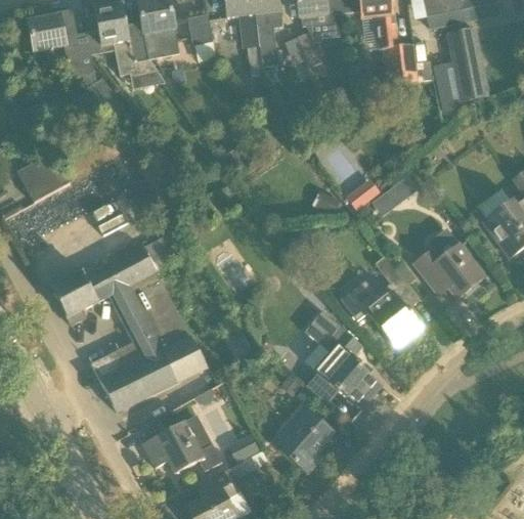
[(177,41),(175,27),(169,0),(137,0),(141,20),(127,24),(134,61),(149,58),(149,56),(164,53),(163,52),(177,49),(175,41),(177,41)]
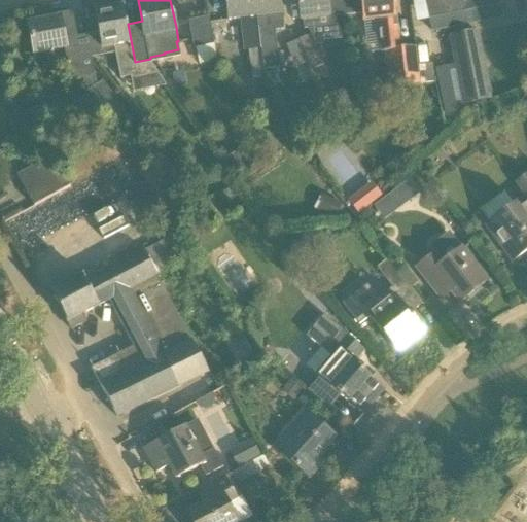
[(258,25),(256,13),(255,0),(225,0),(227,16),(241,14),(242,28),(244,48),(248,47),(260,45),(258,25)]
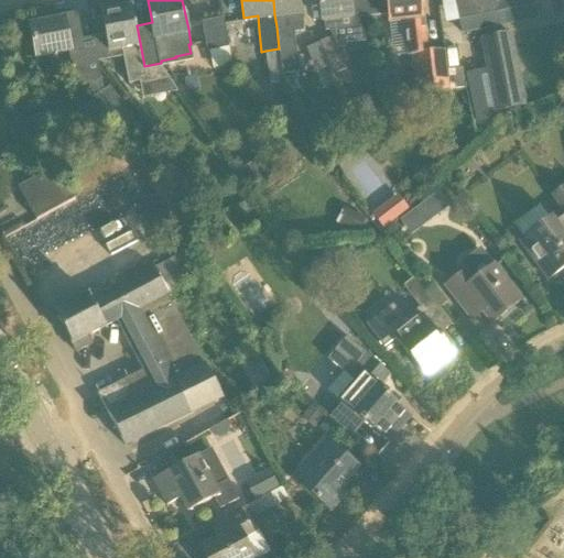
[(294,65),(289,26),(288,12),(302,11),(301,0),(273,0),(274,14),(277,26),(279,48),(280,56),(281,66),(283,66),(294,65)]
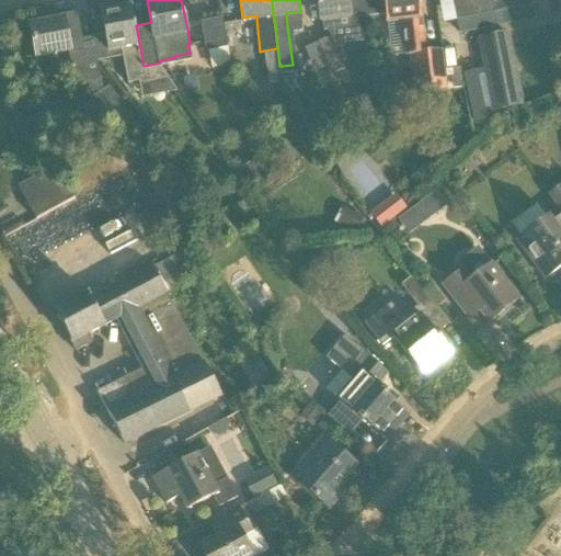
[(318,0),(320,18),(323,18),(324,27),(329,26),(331,33),(319,37),(332,69),(345,65),(336,44),(343,42),(336,25),(352,24),(351,14),(363,13),(361,0),(318,0)]
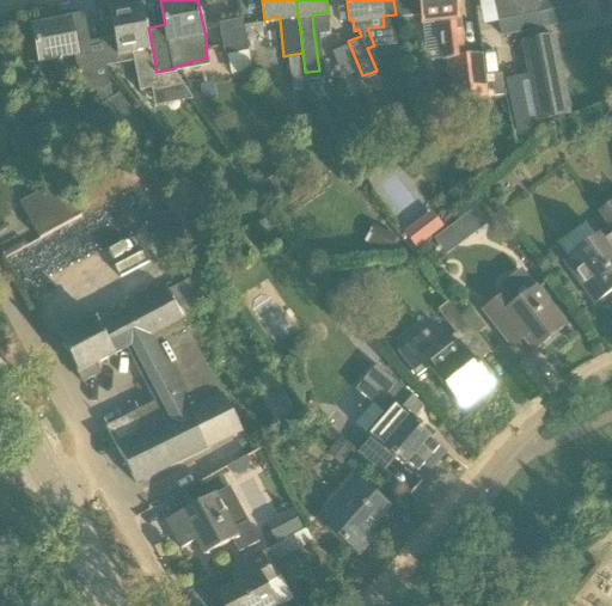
[(484,50),(464,51),(458,0),(393,0),(396,14),(421,11),(421,20),(439,19),(444,56),(451,55),(456,98),(488,96),(488,93),(485,72),(484,50)]
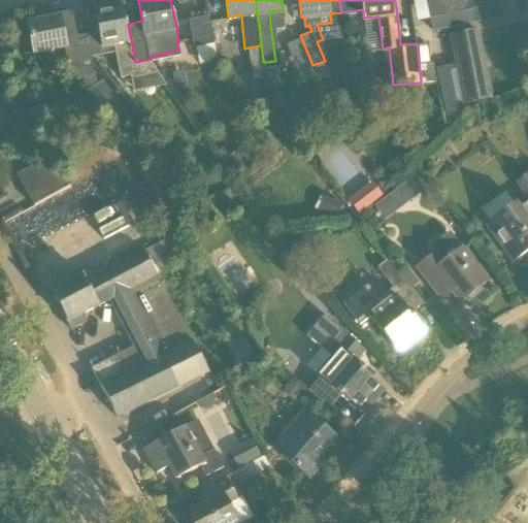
[(447,11),(474,6),(472,0),(426,0),(428,8),(446,5),(447,11)]
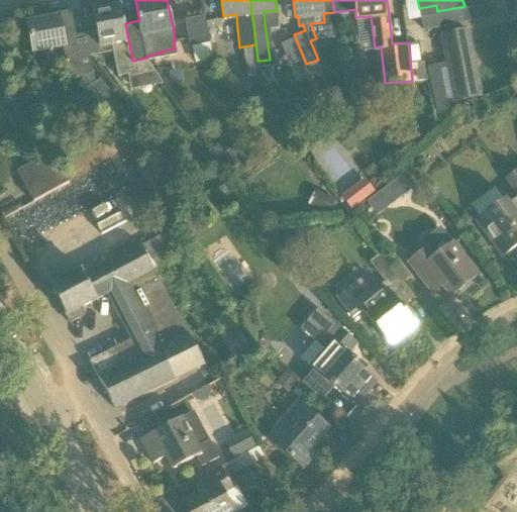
[(125,23),(121,3),(92,8),(96,29),(86,31),(90,53),(113,48),(116,64),(118,64),(120,74),(129,72),(132,87),(164,81),(147,58),(132,61),(125,23)]
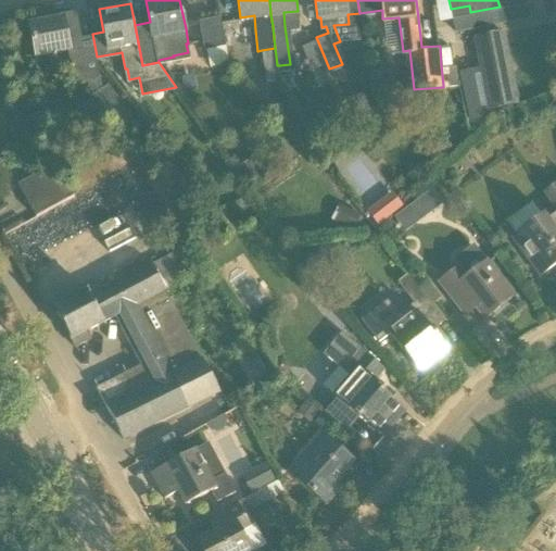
[(88,97),(119,138),(140,123),(109,82),(102,86),(97,57),(92,34),(81,36),(76,9),(62,12),(62,15),(30,22),(36,53),(68,47),(75,82),(88,78),(91,95),(88,97)]
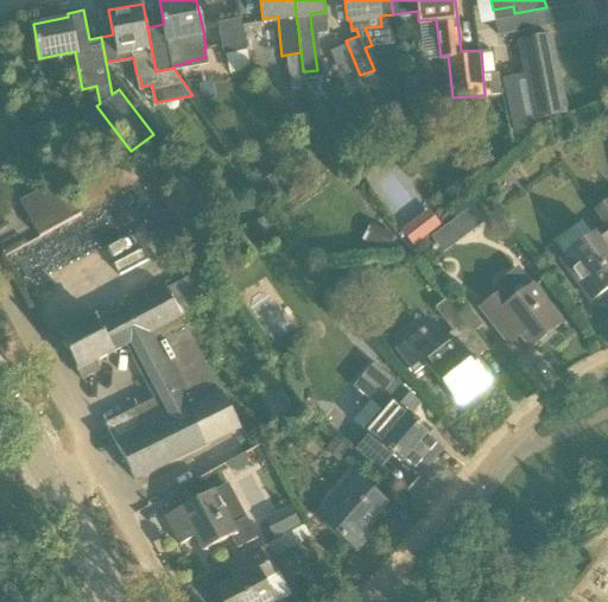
[(223,52),(247,48),(241,16),(217,19),(223,52)]
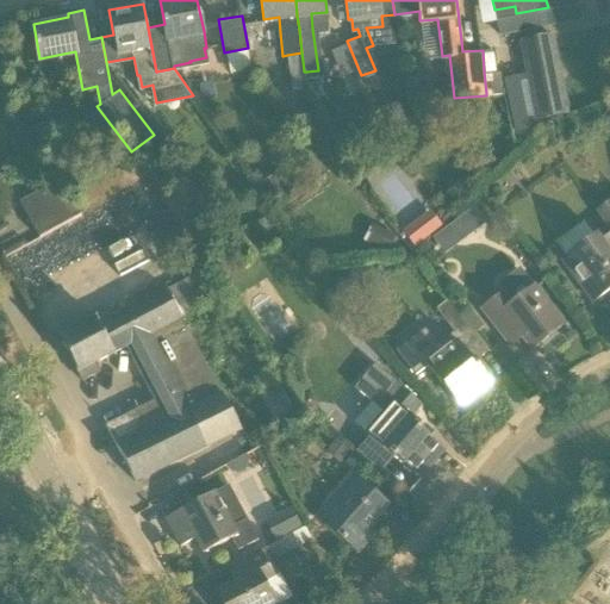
[(518,37),(535,119),(568,112),(552,31),(518,37)]
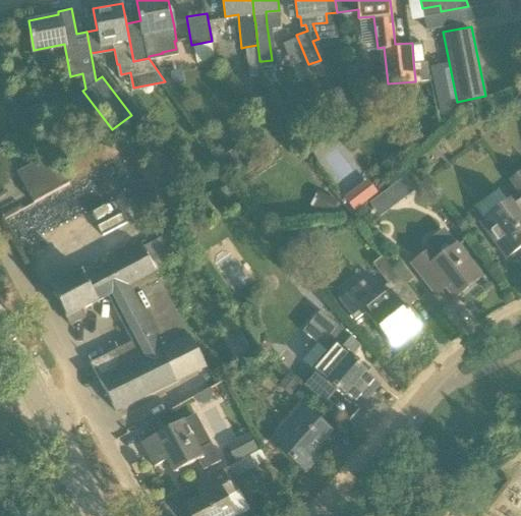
[(262,61),(259,61),(258,52),(246,54),(247,62),(249,72),(263,71),(262,61)]
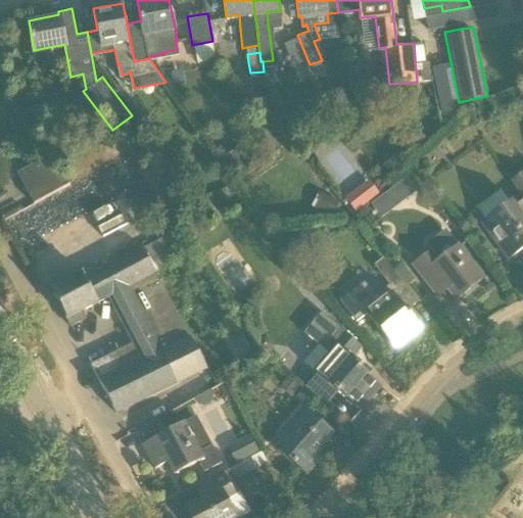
[(448,62),(434,63),(439,107),(453,106),(448,62)]
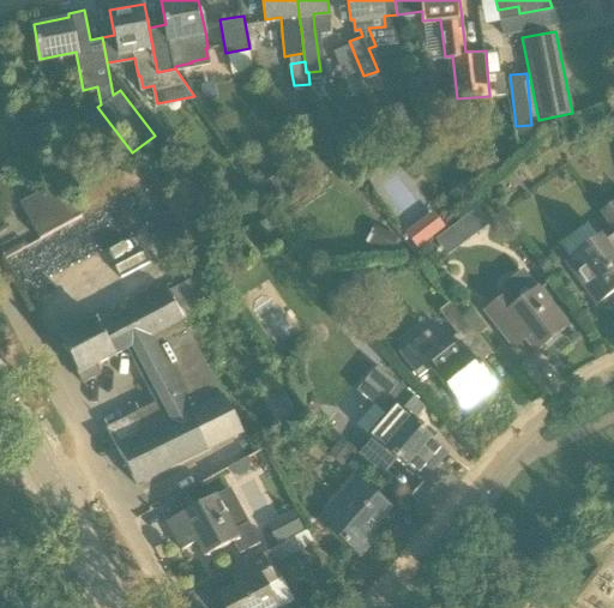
[(272,204),(293,193),(281,170),(260,181),(272,204)]
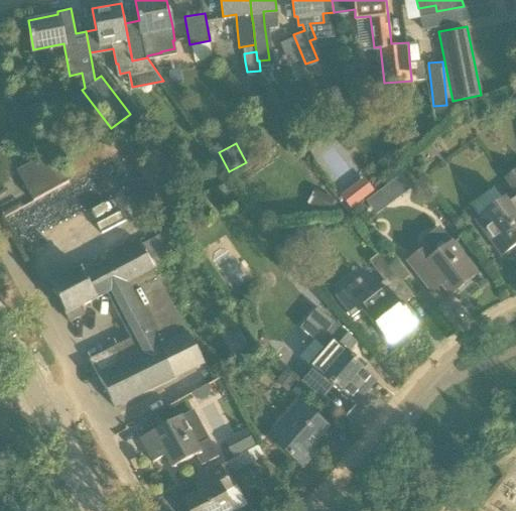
[(49,150),(36,157),(17,166),(35,198),(66,180),(49,150)]
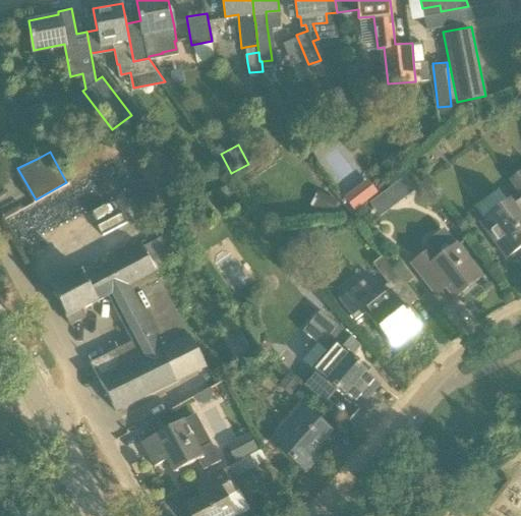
[(520,169),(510,177),(520,190),(480,220),(507,255),(520,244),(520,212),(516,207),(520,203),(520,169)]
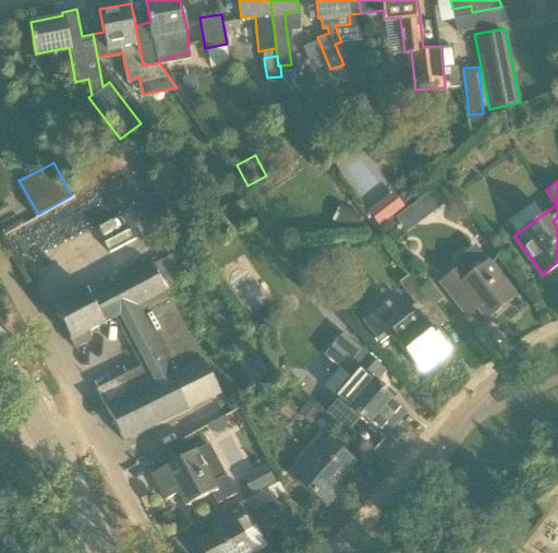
[(417,205),(427,217),(440,206),(431,194),(417,205)]
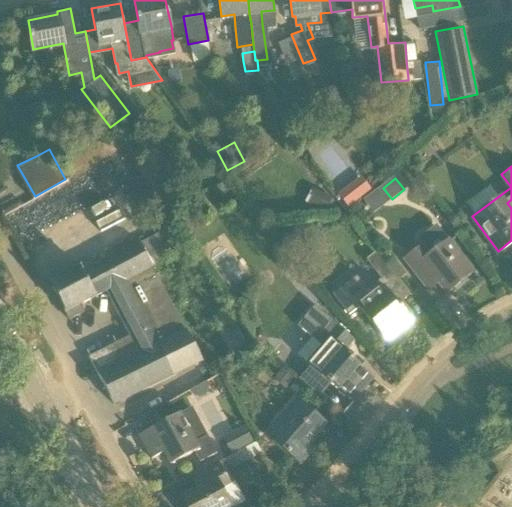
[(350,182),(338,191),(348,204),(360,195),(350,182)]
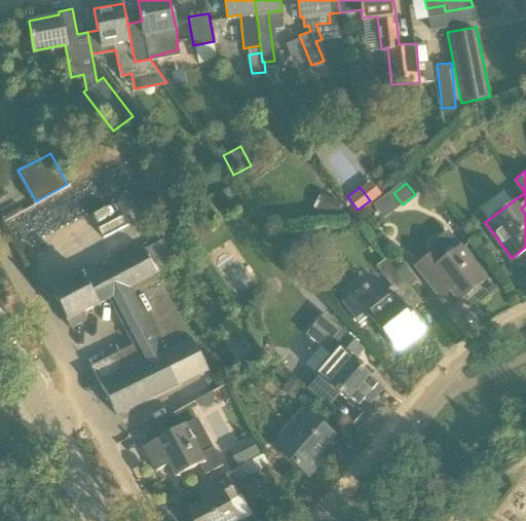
[(321,189),(313,205),(328,212),(334,215),(342,200),(335,196),(321,189)]
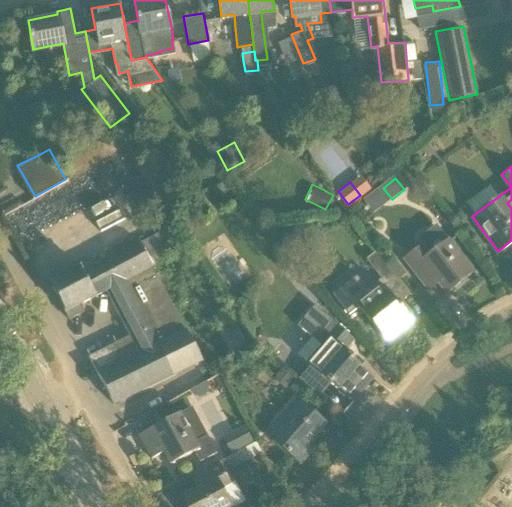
[(114,401),(201,356),(151,261),(184,243),(172,223),(140,239),(83,269),(81,264),(50,280),(69,316),(84,309),(80,301),(106,288),(129,332),(89,354),(114,401)]
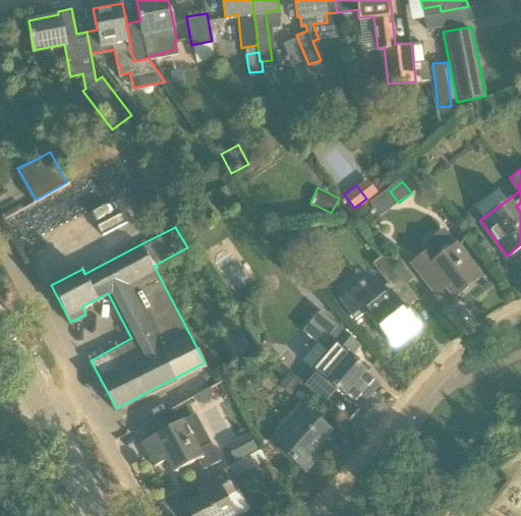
[(432,244),(411,261),(436,292),(446,284),(455,295),(480,275),(456,243),(440,254),(432,244)]
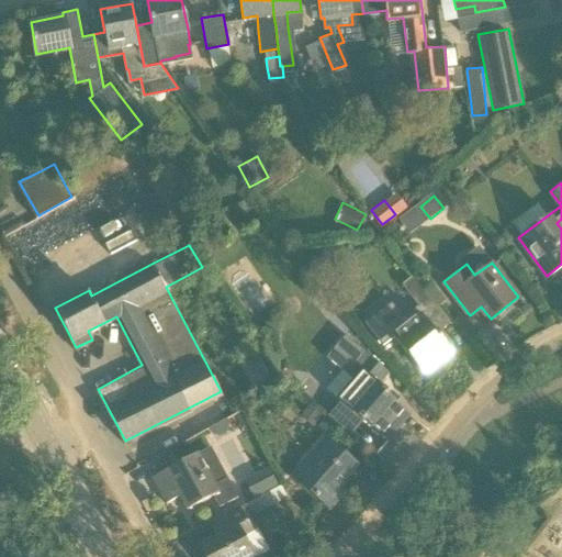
[(414,271),(401,281),(420,305),(422,305),(428,313),(439,304),(414,271)]
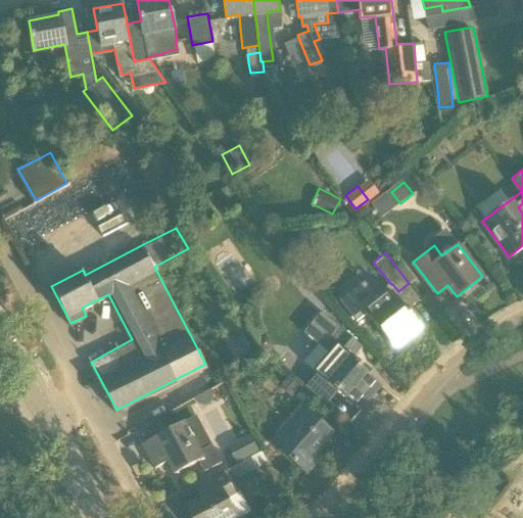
[(420,323),(407,305),(406,307),(391,288),(388,291),(383,285),(382,284),(374,290),(366,280),(342,299),(340,296),(339,297),(355,319),(367,310),(383,331),(390,340),(393,344),(420,323)]
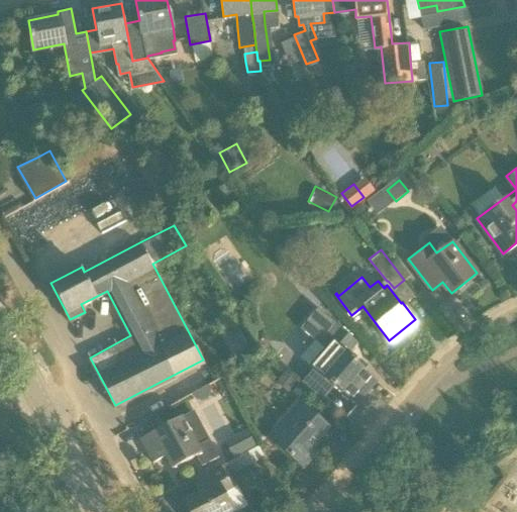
[(309,365),(315,370),(333,386),(334,384),(356,403),(378,379),(355,360),(357,359),(348,350),(357,339),(318,305),(300,325),(324,346),(309,365)]
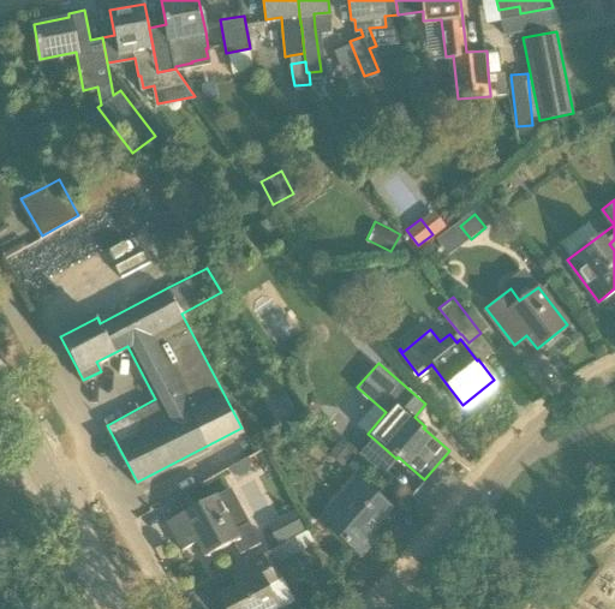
[(339,437),(329,451),(345,463),(354,449),(339,437)]
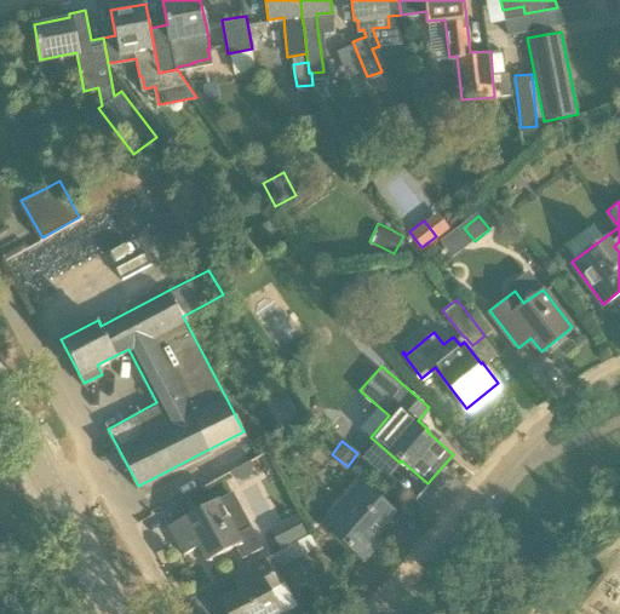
[(323,523),(331,529),(363,557),(378,540),(372,535),(394,510),(360,481),(323,523)]
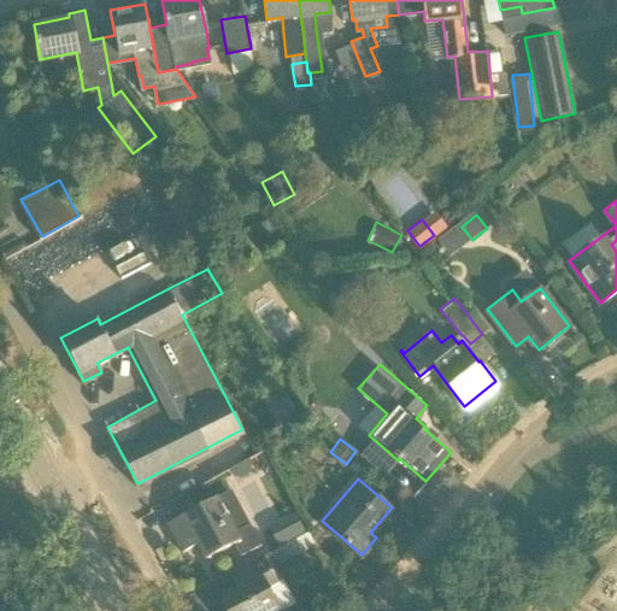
[(250,523),(236,530),(217,494),(168,521),(183,548),(198,541),(205,556),(233,541),(240,554),(260,545),(250,523)]
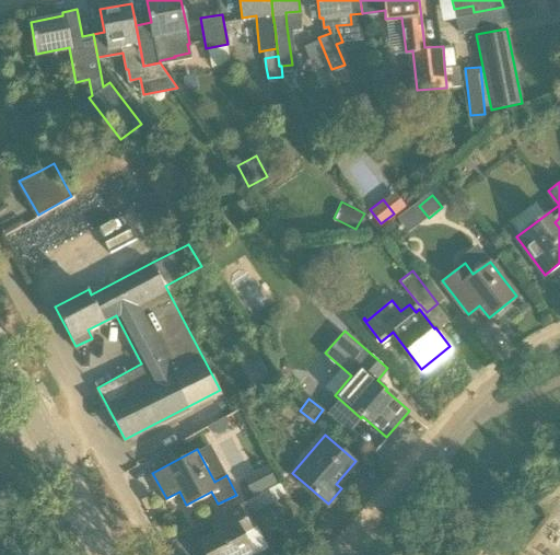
[(251,554),(268,546),(257,527),(253,530),(245,516),(287,493),(281,481),(260,490),(260,492),(238,503),(209,518),(217,533),(199,543),(206,554),(251,554)]
